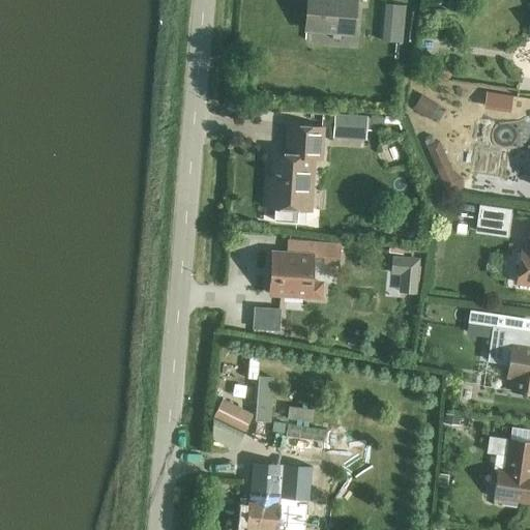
[(360,0),(306,0),(304,29),(352,33),(355,1),(360,1),(360,0)]
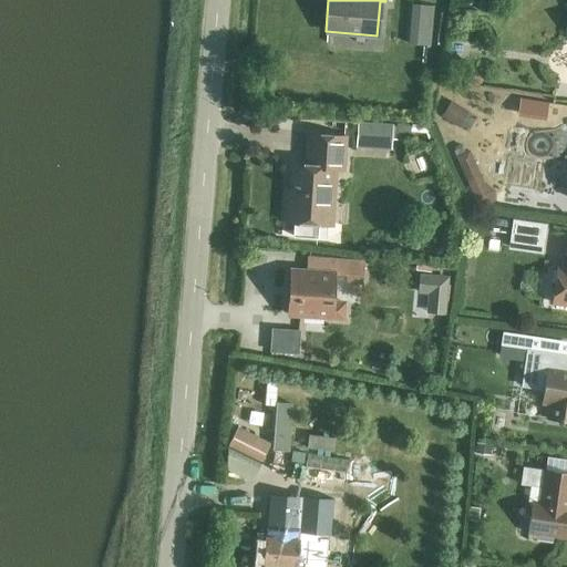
[(426,44),(430,7),(412,6),(409,43),(426,44)]
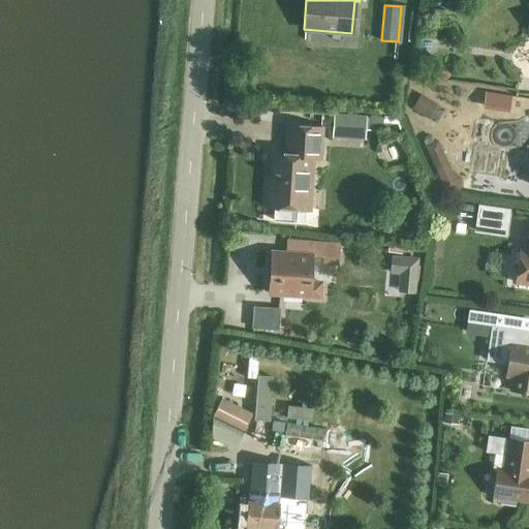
[(426,82),(415,94),(433,109),(442,96),(426,82)]
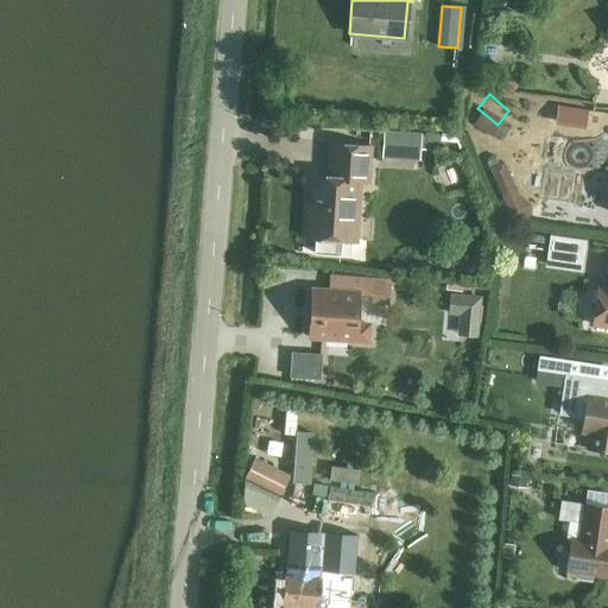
[(429,122),(386,119),(385,143),(426,145),(429,122)]
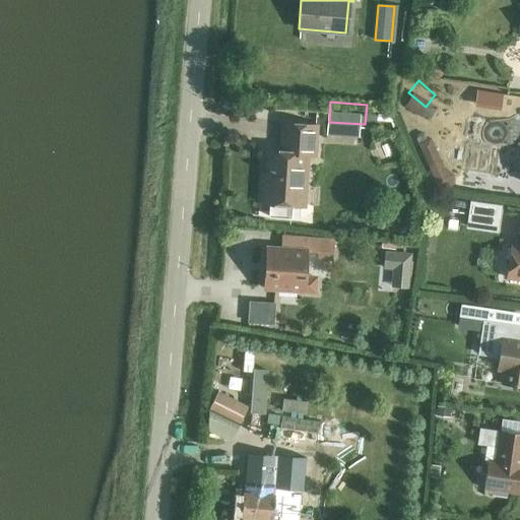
[(418,124),(431,156),(445,151),(433,119),(418,124)]
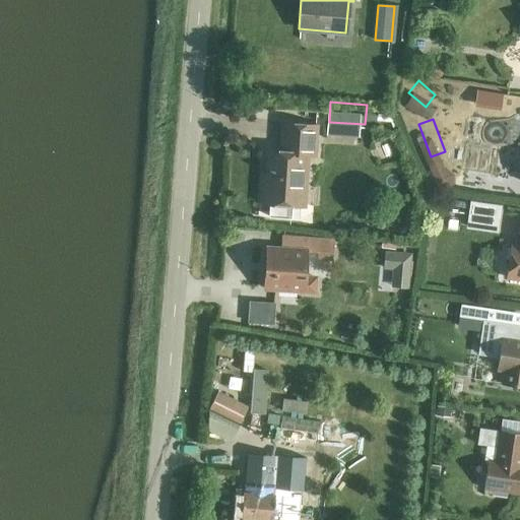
[(282,123),(280,151),(269,151),(268,175),(264,174),(262,203),(274,204),(273,208),(276,211),(287,212),(290,209),(291,185),(302,186),(305,183),(306,173),(302,168),(303,154),(313,155),(315,125),(282,123)]
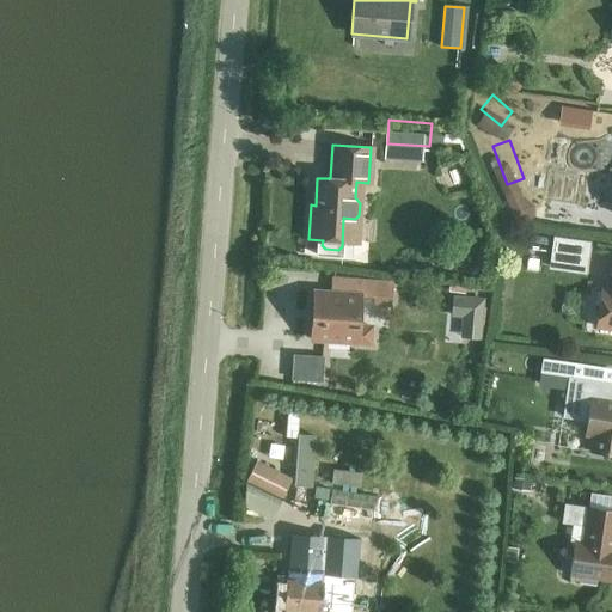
[(611,263),(609,291),(601,289),(595,326),(611,329),(611,263)]
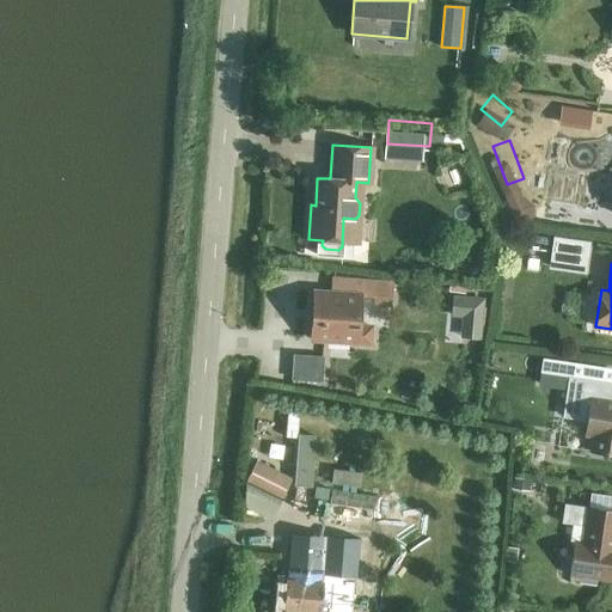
[(373,305),(391,306),(393,280),(331,275),(330,293),(313,292),(311,340),(369,343),(371,326),(357,325),(360,294),(373,295),(373,305)]
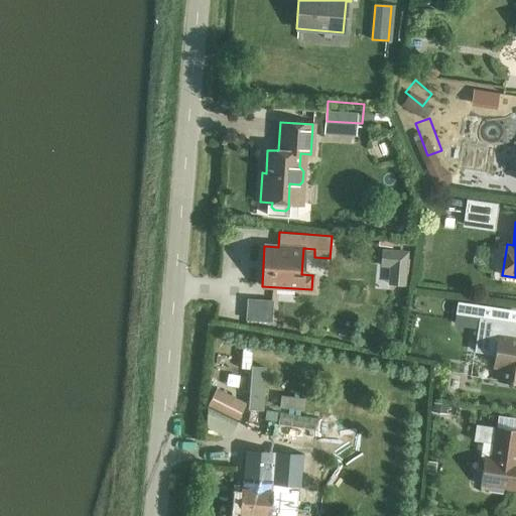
[(515,323),(479,317),(474,351),(495,354),(493,366),(500,367),(498,380),(515,383),(515,323)]
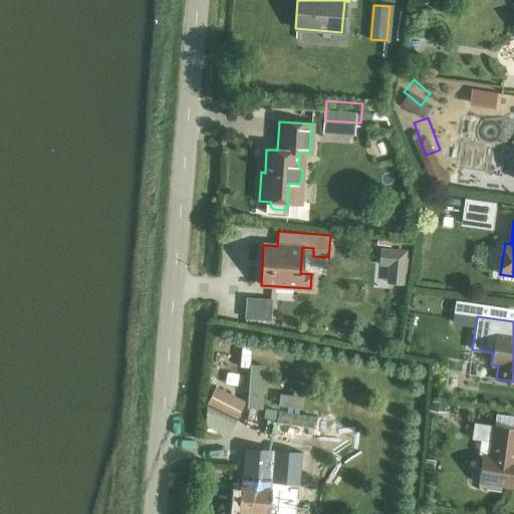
[(209,425),(230,437),(248,404),(219,389),(210,406),(209,425)]
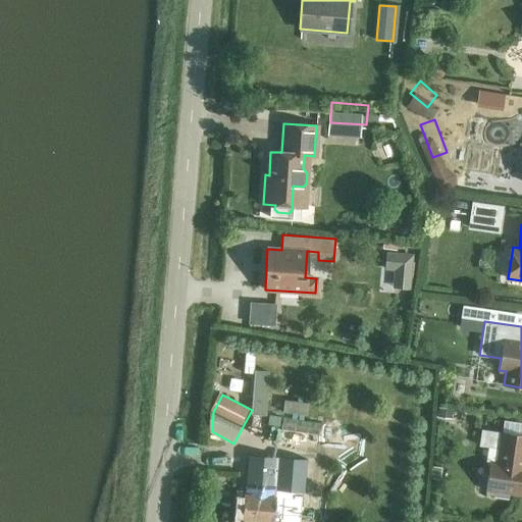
[(485,489),(521,494),(521,435),(481,429),(479,445),(487,446),(485,462),(489,463),(485,489)]
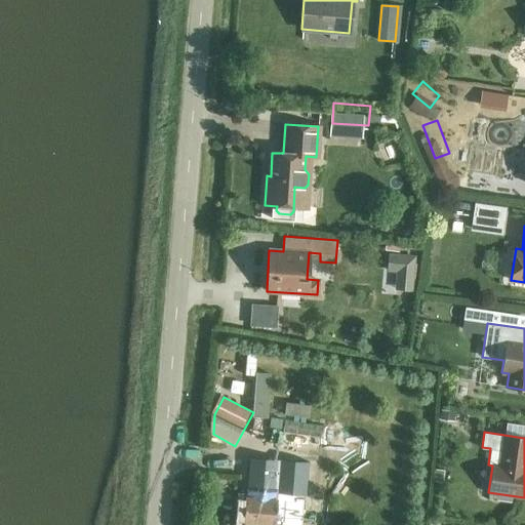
[(278,494),(307,497),(309,468),(252,461),(248,501),(244,500),(241,524),(277,524),(280,502),(277,502),(278,494)]
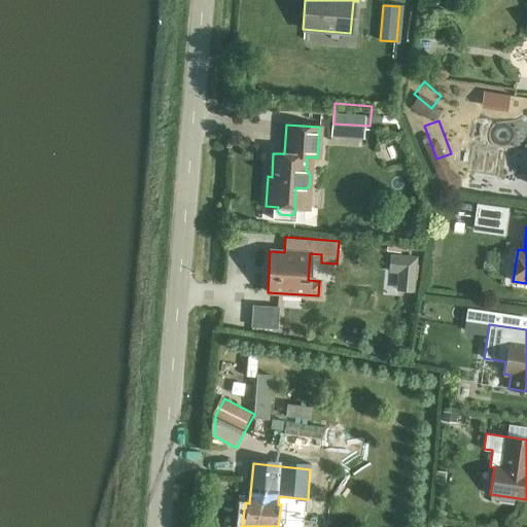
[(469,526),(470,517),(450,516),(449,526),(469,526)]
